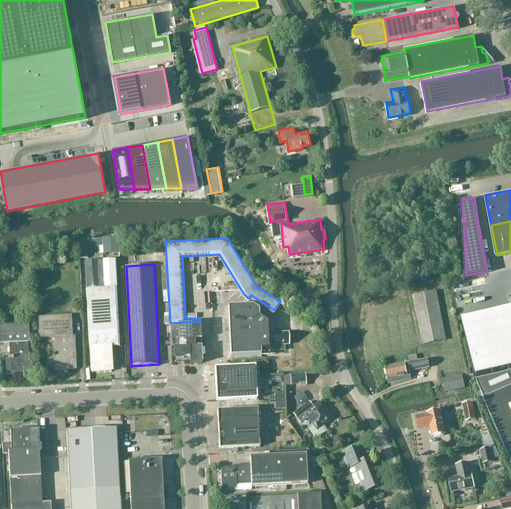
[(92,367),(112,366),(110,346),(120,346),(117,285),(87,287),(90,347),(91,347),(92,367)]
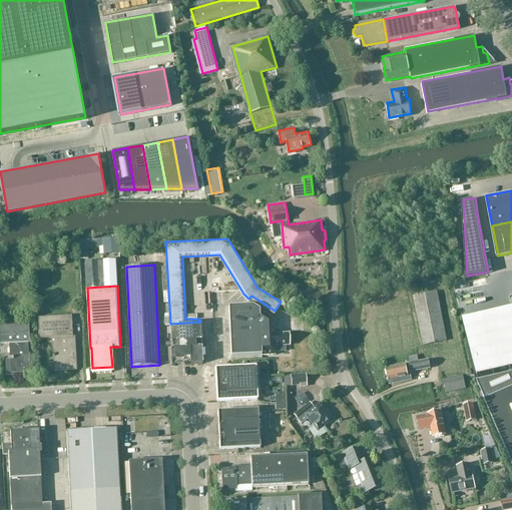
[(424,344),(448,339),(438,290),(415,295),(424,344)]
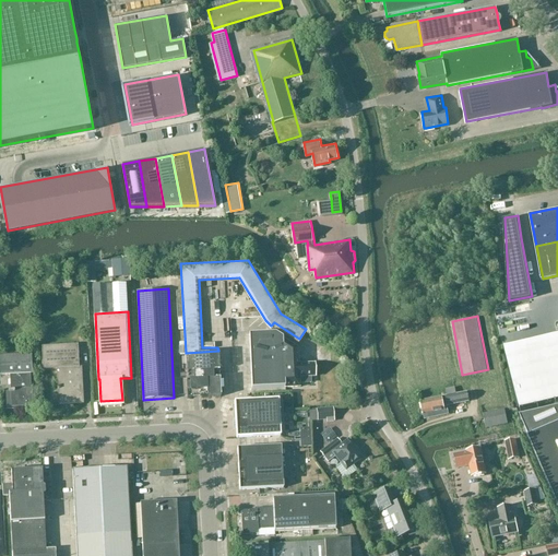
[(557,330),(505,343),(519,410),(557,400),(557,330)]
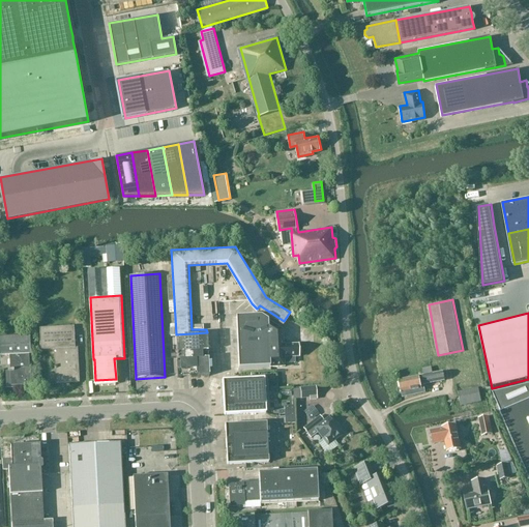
[(263,315),(236,316),(239,367),(270,366),(285,364),(285,355),(299,354),(298,343),(284,343),(284,328),(268,319),(263,315)]
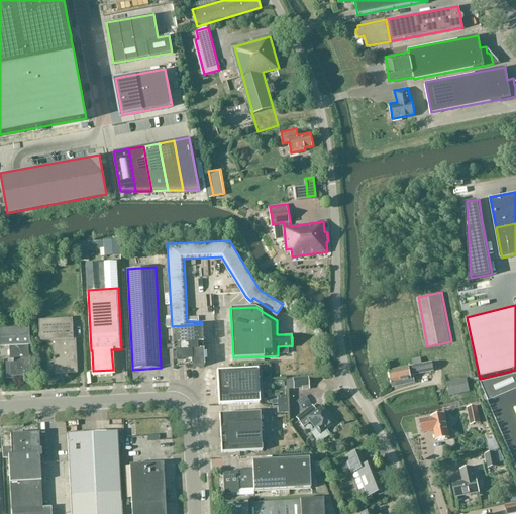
[(55,373),(65,373),(78,372),(76,337),(74,337),(73,317),(39,318),(40,339),(54,339),(55,373)]
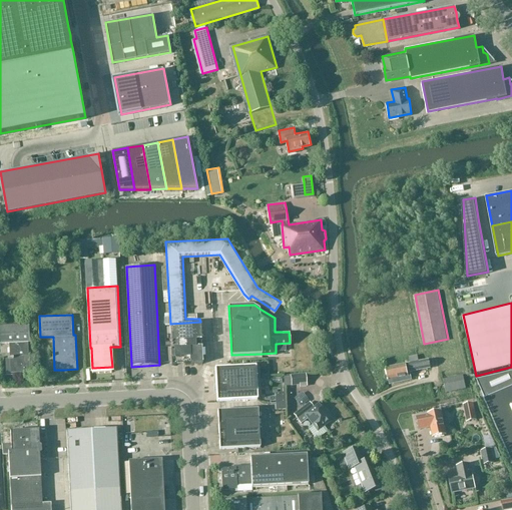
[(200,322),(170,324),(170,332),(171,332),(173,362),(173,364),(203,363),(202,354),(205,354),(205,347),(202,347),(201,330),(201,322),(200,322)]
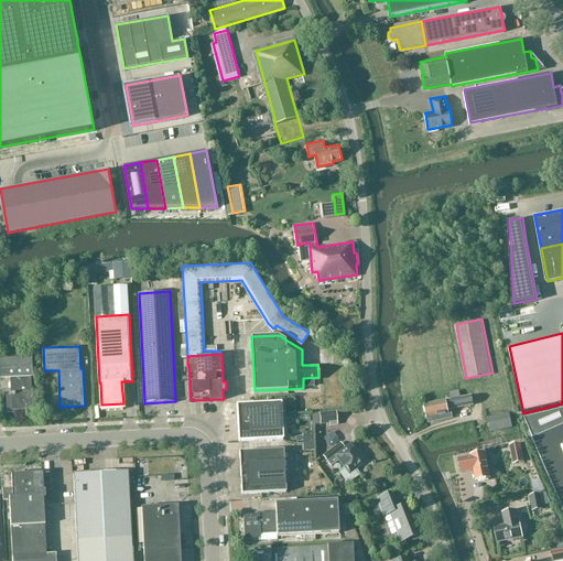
[(0,376),(10,376),(11,394),(7,394),(8,411),(19,410),(19,409),(34,408),(32,375),(33,375),(32,355),(0,356),(0,376)]
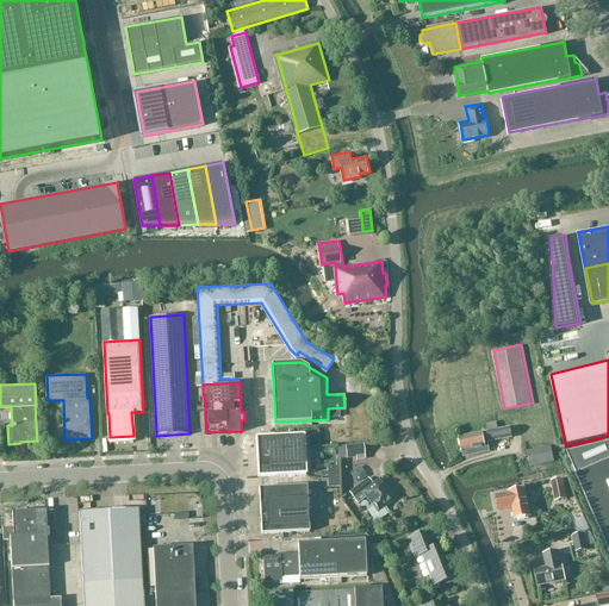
[(367,393),(347,393),(348,442),(368,441),(367,393)]
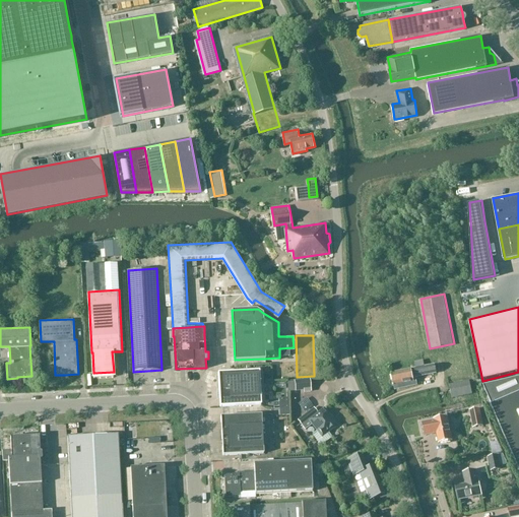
[(395,384),(400,383),(401,387),(415,384),(414,376),(438,371),(437,363),(426,365),(425,359),(415,360),(417,367),(392,372),(395,384)]
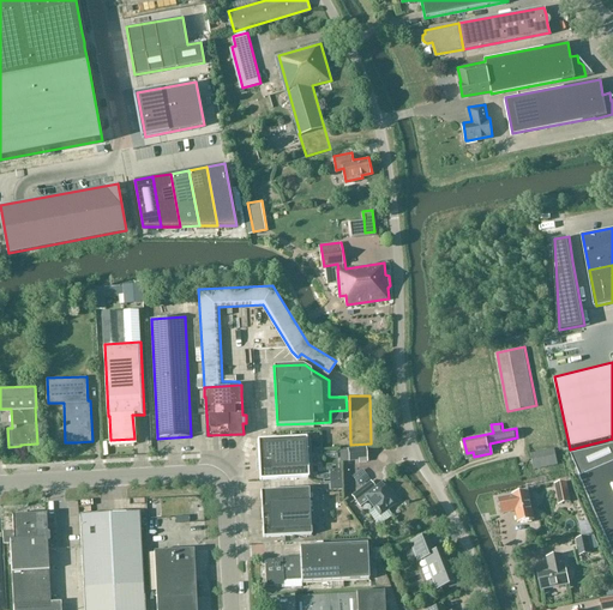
[(307,436),(258,439),(260,478),(310,476),(307,436)]
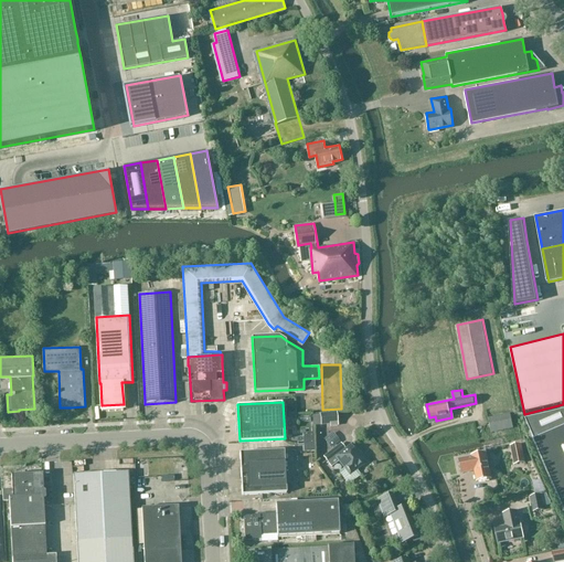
[(492,431),(514,426),(511,411),(489,416),(492,431)]
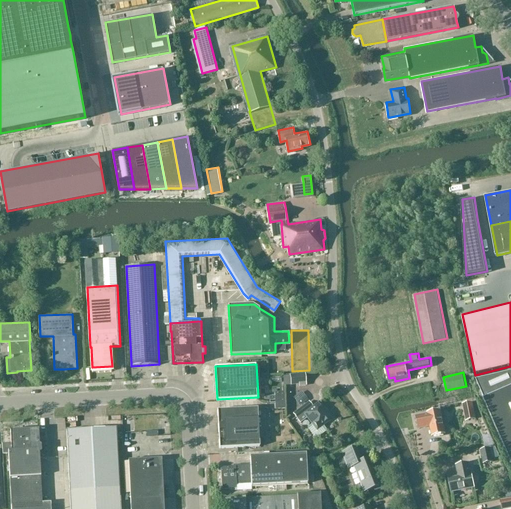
[(305,373),(284,375),(285,383),(300,381),(300,385),(306,384),(305,373)]
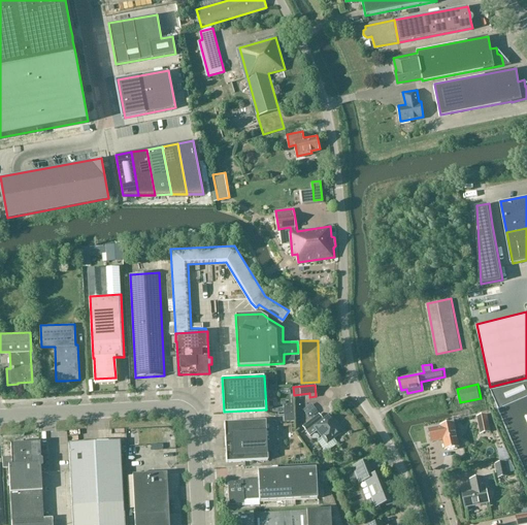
[(526,398),(500,411),(526,472),(526,398)]
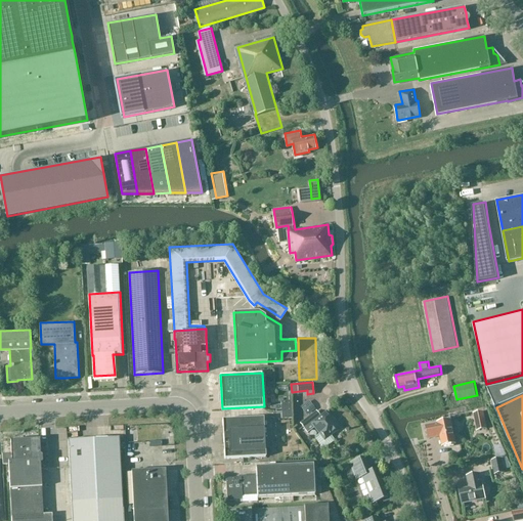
[(301,422),(309,432),(316,426),(325,438),(340,427),(328,410),(316,419),(312,414),(301,422)]
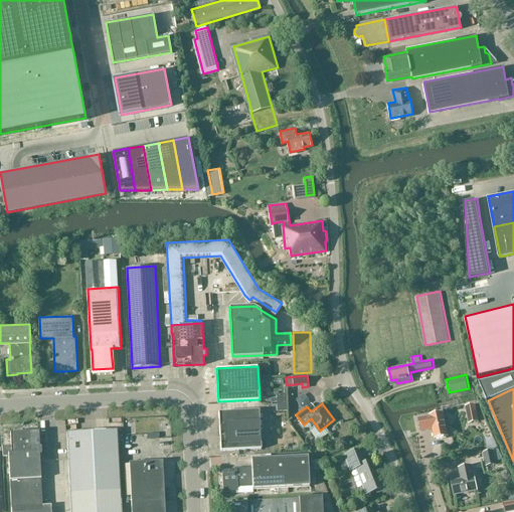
[(466,405),(469,421),(479,419),(475,403),(466,405)]
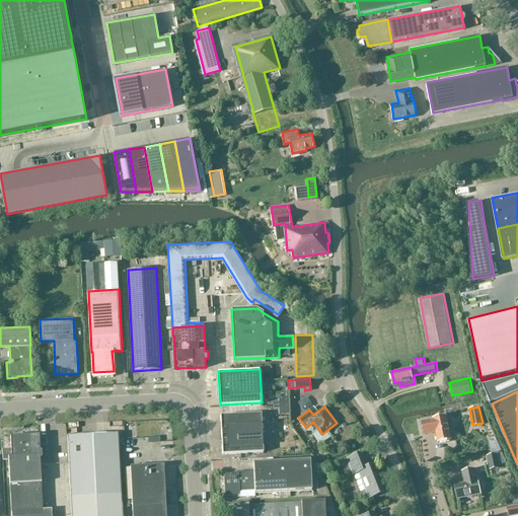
[(264,451),(262,413),(221,415),(223,453),(264,451)]
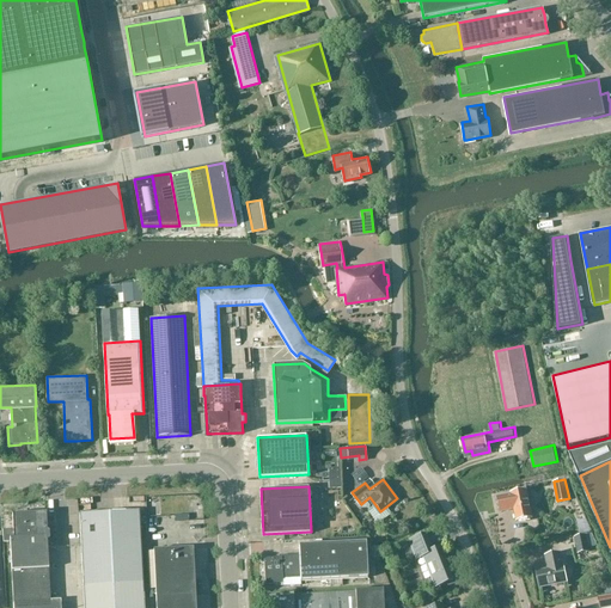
[(512,492),(499,495),(501,510),(515,507),(518,519),(533,515),(527,487),(512,491),(512,492)]
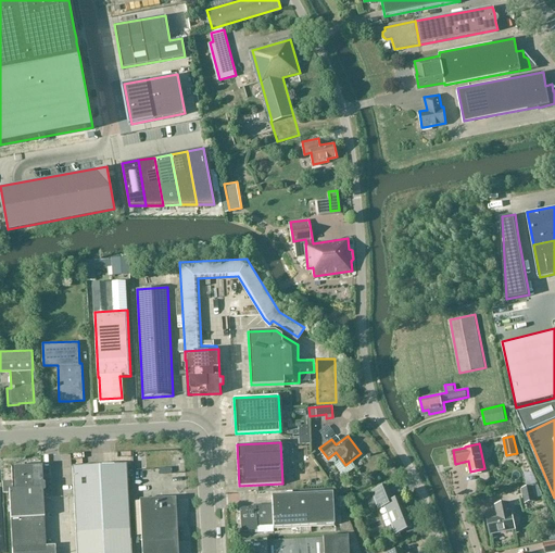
[(130,552),(126,464),(72,466),(75,552),(130,552)]
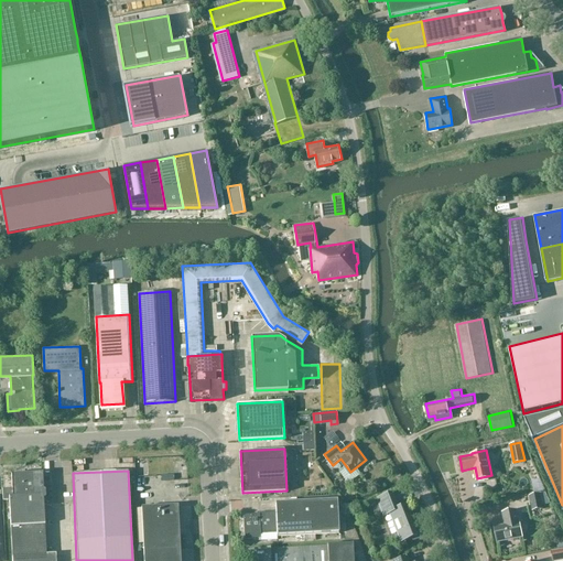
[(12,487),(3,487),(4,498),(9,498),(11,560),(56,560),(56,553),(46,554),(44,498),(45,498),(46,497),(47,497),(49,496),(49,495),(50,494),(50,493),(50,492),(50,491),(49,489),(47,488),(46,487),(45,487),(43,487),(42,473),(12,474),(12,487)]
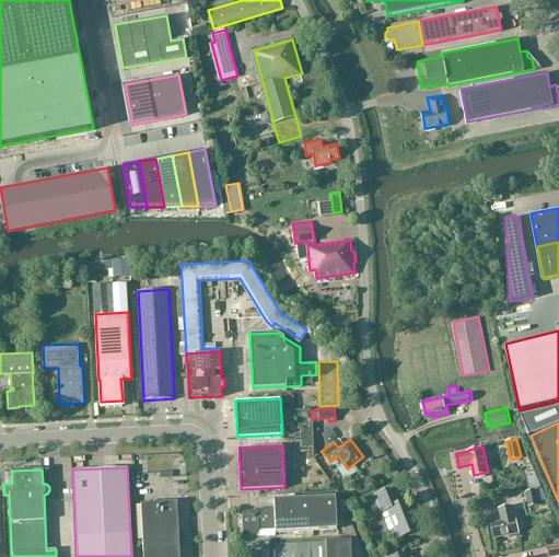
[(399,526),(403,534),(415,529),(403,500),(396,503),(389,488),(375,495),(382,510),(391,506),(394,512),(391,513),(397,528),(399,526)]
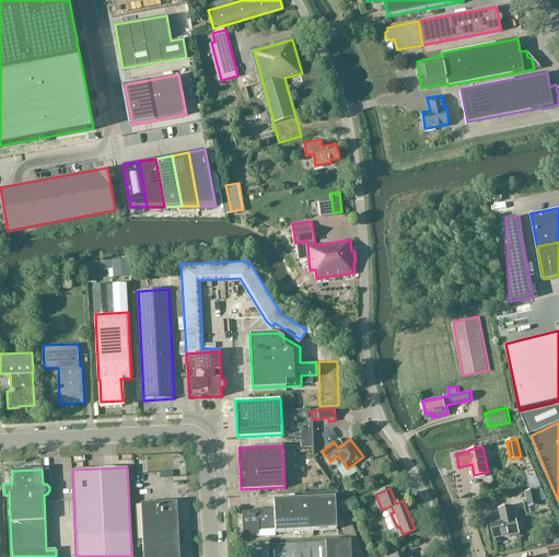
[(526,490),(530,506),(540,503),(537,488),(526,490)]
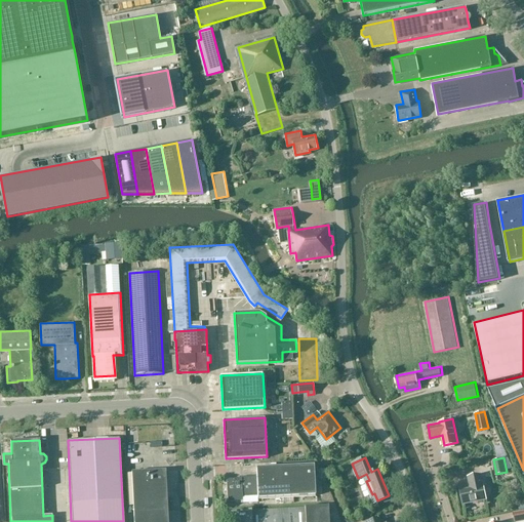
[(256,475),(241,475),(241,478),(227,479),(227,478),(226,478),(227,495),(228,495),(228,500),(241,499),(241,497),(243,497),(243,495),(257,495),(257,498),(315,495),(314,465),(255,468),(256,475)]
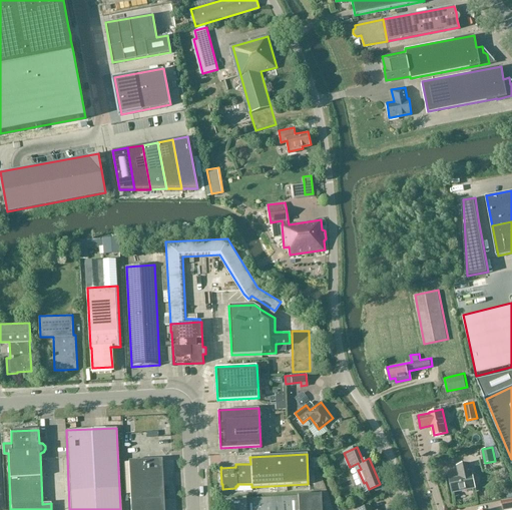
[(163,509),(161,459),(128,460),(130,509),(163,509)]
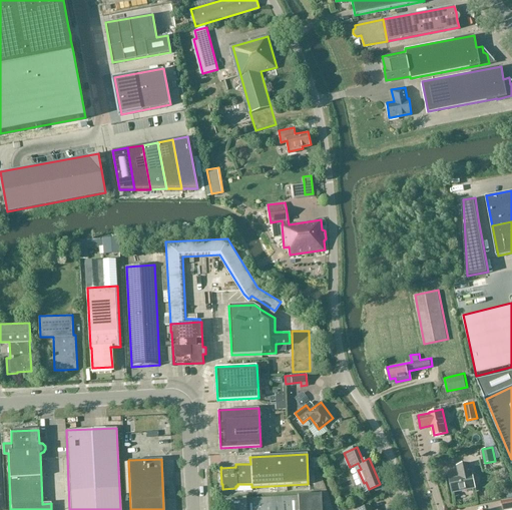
[(460,476),(450,478),(453,491),(476,486),(474,473),(473,473),(470,461),(458,464),(460,476)]
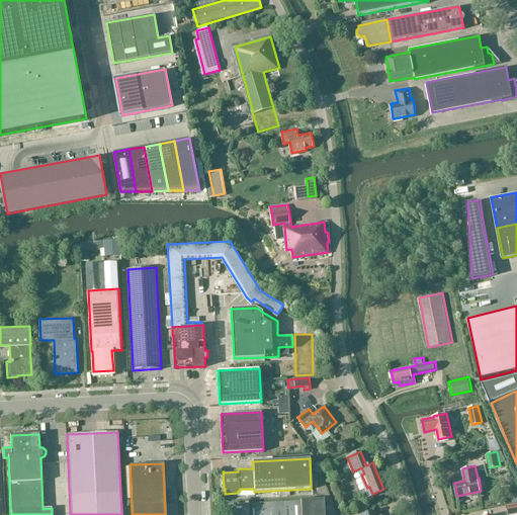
[(326,514),(326,498),(303,499),(303,500),(251,502),(227,503),(228,514),(326,514)]
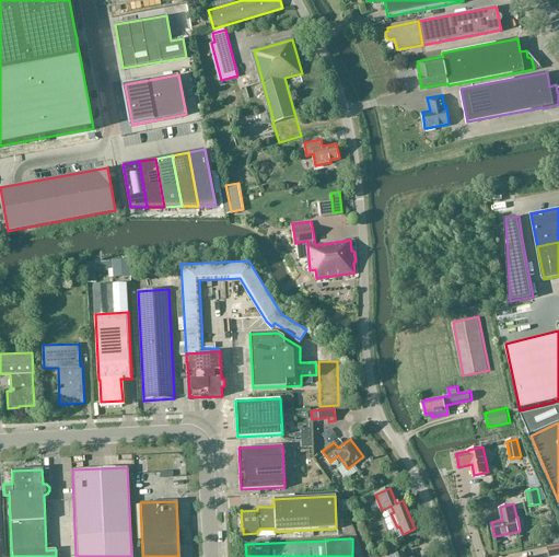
[(558,543),(548,546),(550,556),(558,553),(558,543)]
